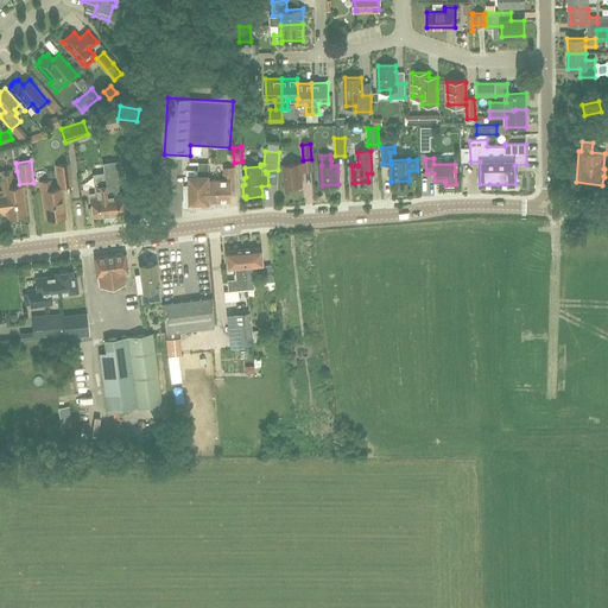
[(102,173),(108,215),(126,213),(126,211),(127,210),(126,206),(125,204),(125,202),(126,201),(125,196),(124,195),(124,194),(116,195),(116,190),(118,190),(115,175),(120,173),(119,162),(102,164),(103,173),(102,173)]
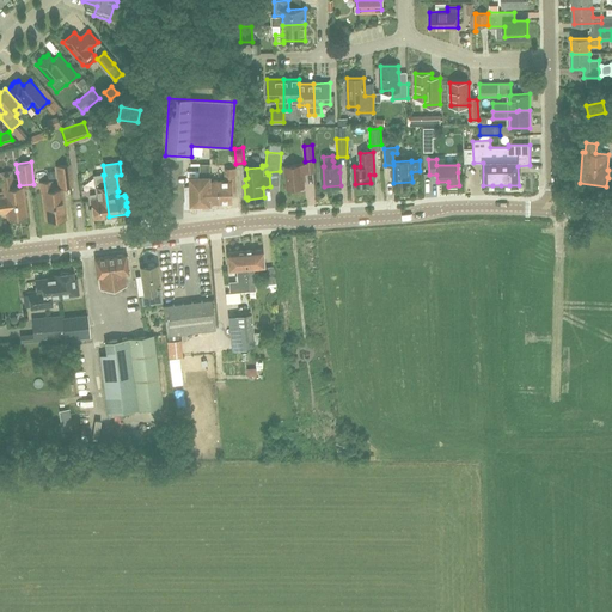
[(55,165),(56,172),(59,188),(73,187),(69,164),(55,165)]
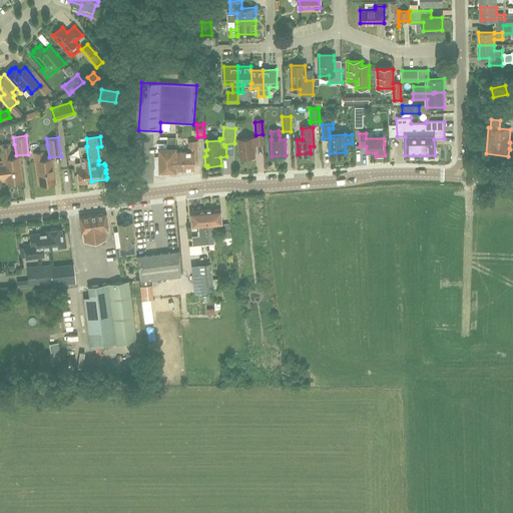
[(257,137),(255,137),(238,139),(240,158),(255,156),(253,145),(258,145),(257,137)]
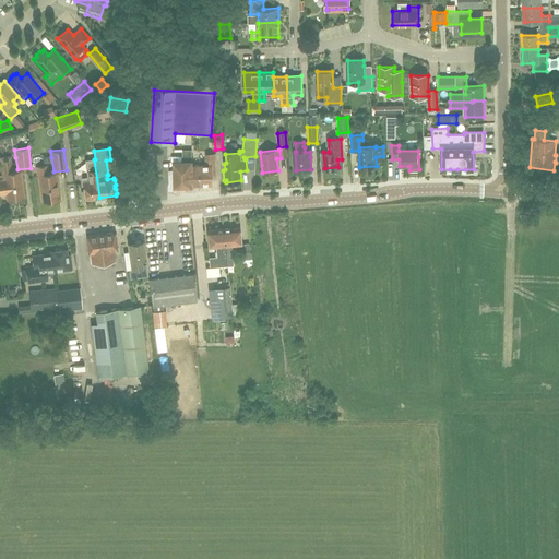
[(191,151),(183,151),(183,162),(173,163),(173,171),(168,171),(168,192),(185,192),(185,187),(192,187),(192,185),(192,166),(192,162),(191,162),(191,151)]
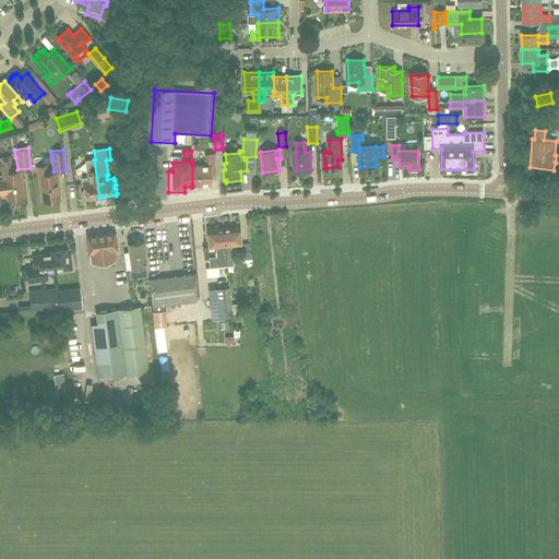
[(192,166),(192,185),(212,185),(212,169),(215,169),(215,154),(206,155),(206,165),(192,166)]
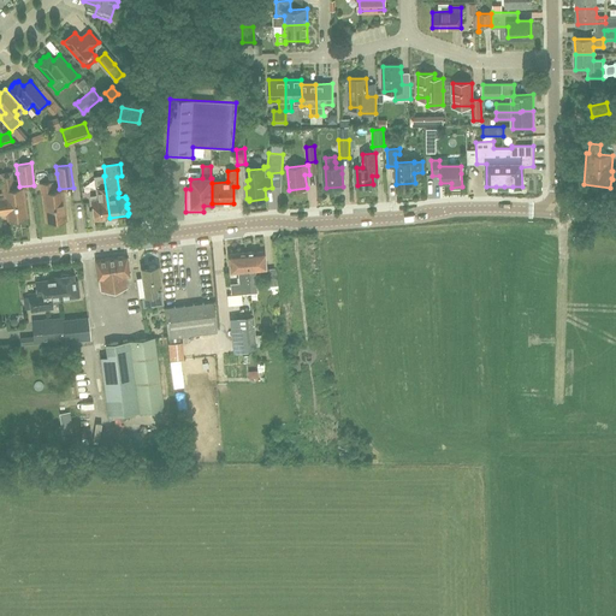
[(104,176),(94,177),(98,200),(92,201),(95,220),(110,218),(104,176)]
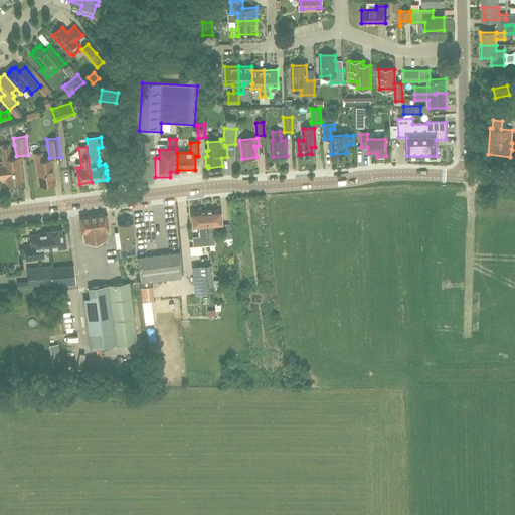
[(18,158),(11,159),(10,151),(2,152),(3,160),(4,160),(4,165),(0,165),(0,175),(0,178),(6,178),(7,184),(21,182),(18,158)]
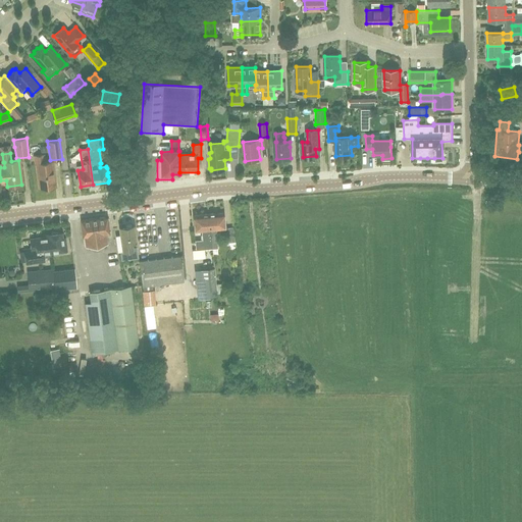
[(52,162),(45,162),(44,155),(35,156),(36,164),(37,164),(40,189),(55,187),(52,162)]
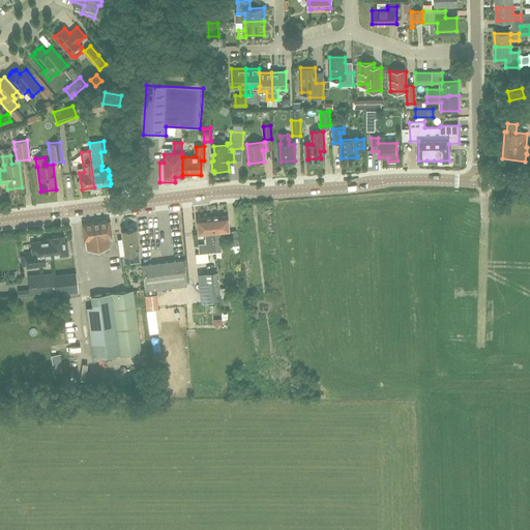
[(214,233),(215,246),(215,252),(221,251),(219,237),(217,237),(216,233),(229,232),(227,216),(211,217),(213,233),(214,233)]
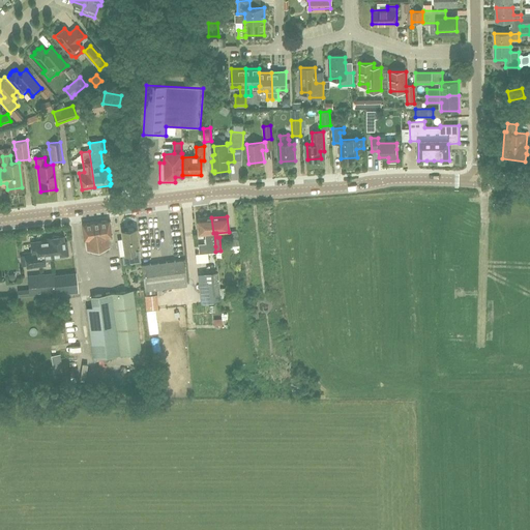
[(213,233),(211,217),(196,218),(198,235),(205,234),(206,243),(199,244),(199,254),(215,252),(215,246),(214,233),(213,233)]
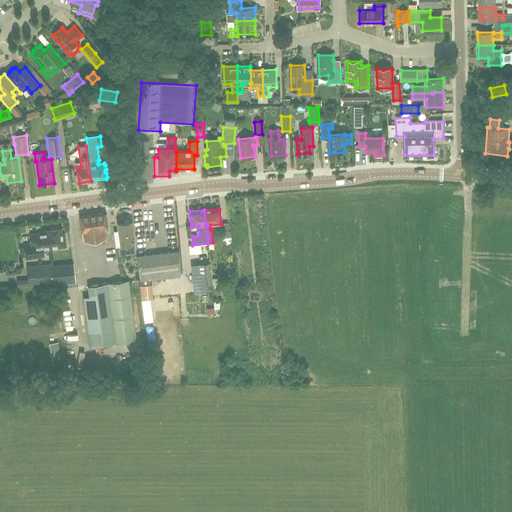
[(108,229),(106,213),(79,217),(81,233),(83,232),(84,242),(105,240),(104,229),(108,229)]
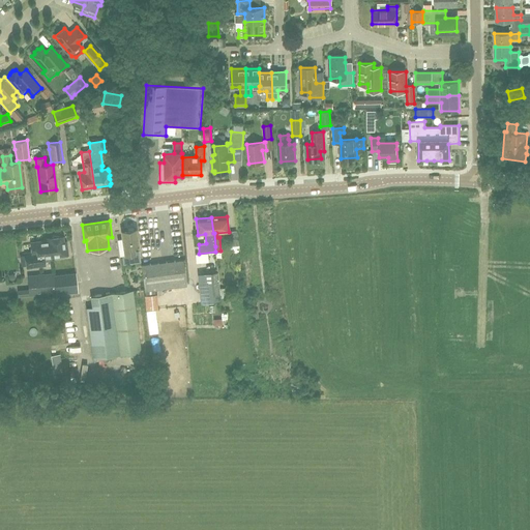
[(135,251),(140,251),(136,229),(134,229),(134,228),(128,229),(128,231),(122,232),(123,241),(121,241),(122,247),(125,247),(126,255),(135,254),(135,251)]
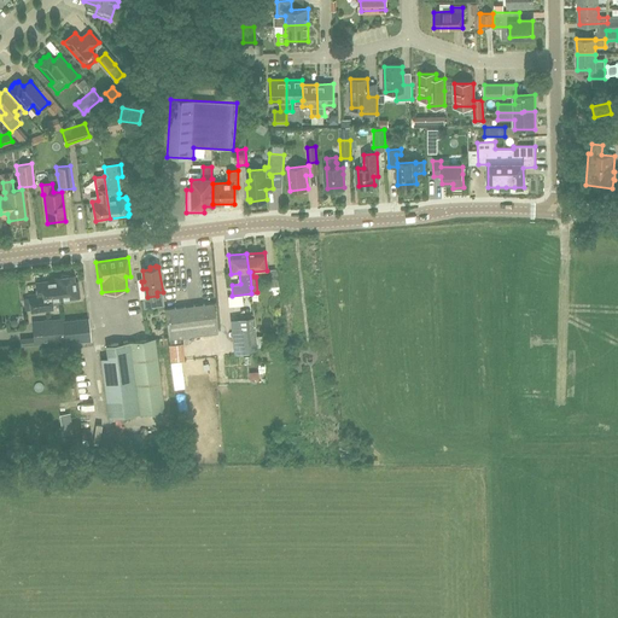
[(73,275),(58,278),(60,299),(80,297),(77,281),(74,281),(73,275)]
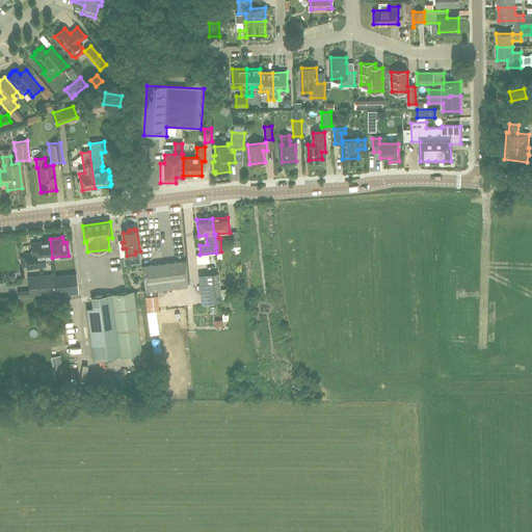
[(52,258),(50,239),(46,239),(46,242),(36,244),(31,245),(32,254),(25,255),(27,269),(46,266),(46,263),(53,261),(52,258)]
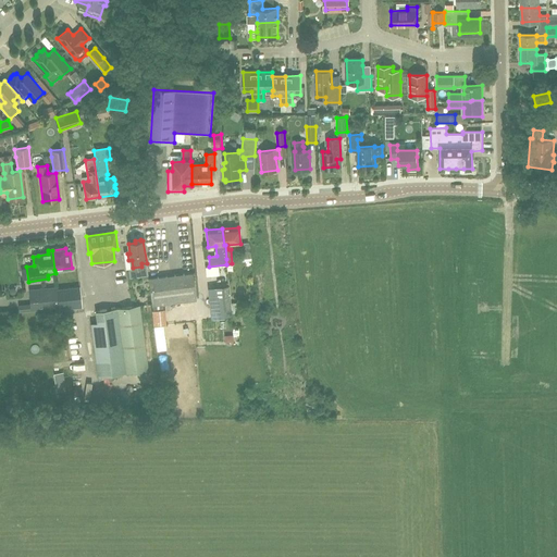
[(230,280),(229,272),(225,272),(225,265),(211,267),(212,281),(230,280)]
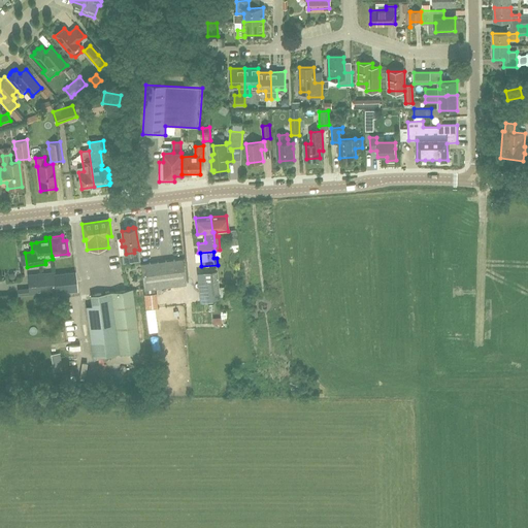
[(184,260),(142,264),(145,291),(186,286),(184,260)]
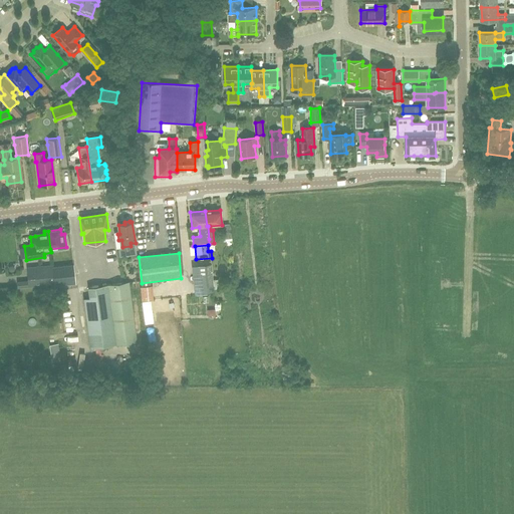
[(73,264),(53,266),(55,285),(75,282),(73,264)]
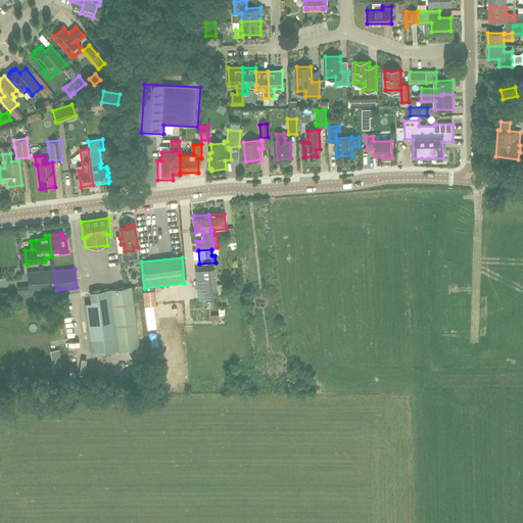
[(217,297),(217,291),(215,269),(202,270),(204,292),(204,298),(217,297)]
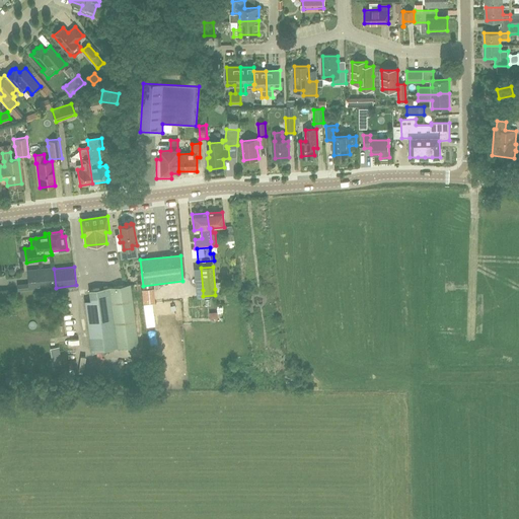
[(55,288),(55,287),(53,269),(27,272),(29,287),(18,289),(18,292),(55,288)]
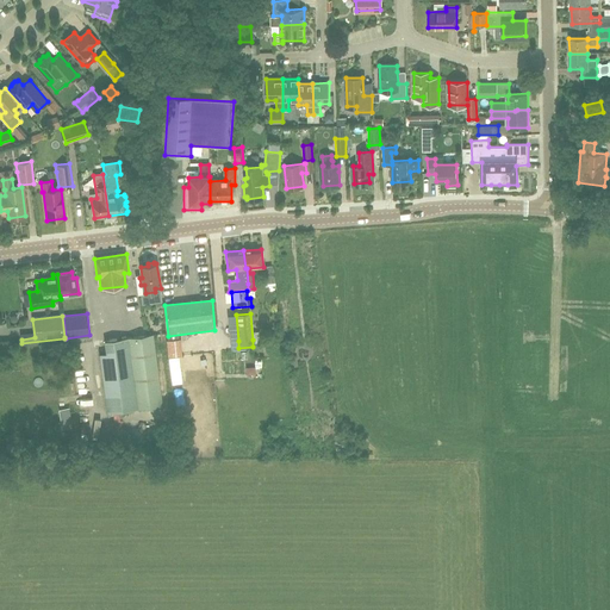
[(107,354),(100,355),(107,415),(162,408),(153,336),(106,342),(107,354)]
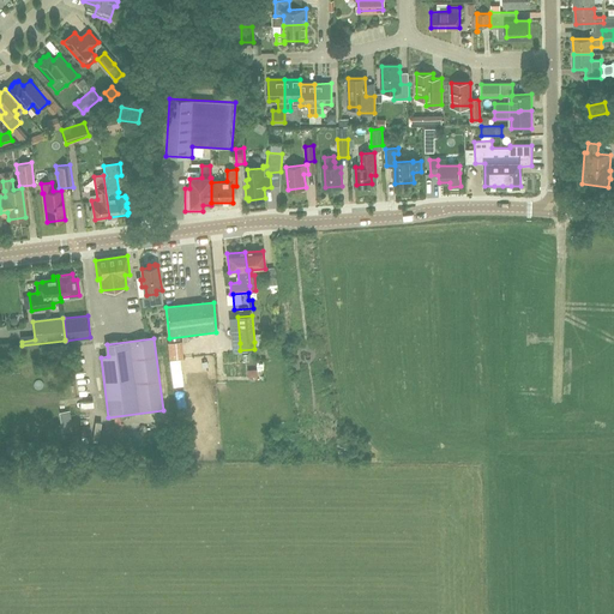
[(202,341),(203,355),(217,354),(216,339),(202,341)]
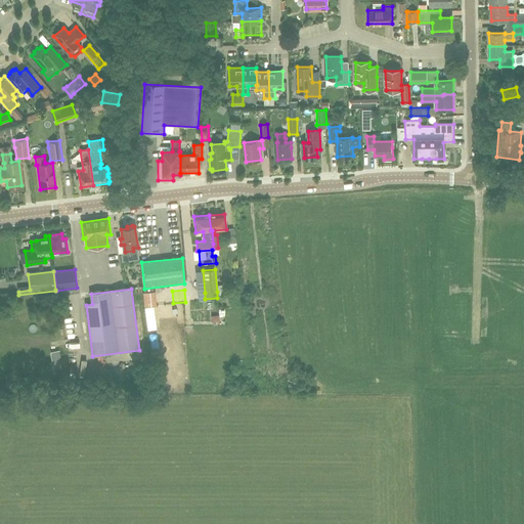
[(146,307),(157,306),(156,292),(145,293),(146,307)]
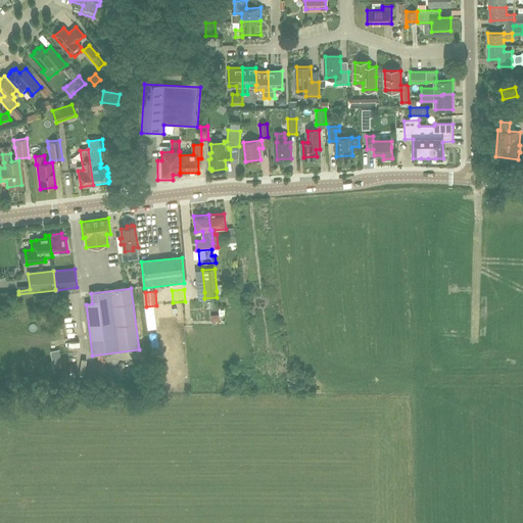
[(80,324),(67,324),(67,337),(80,336),(80,324)]
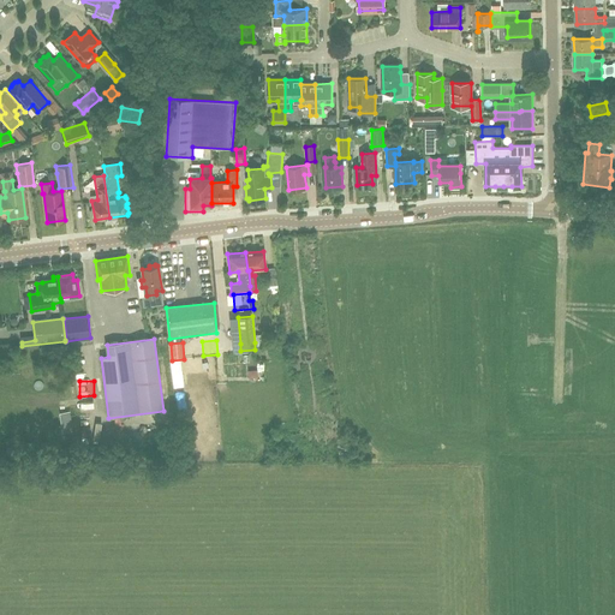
[(61,433),(72,431),(69,411),(58,412),(61,433)]
